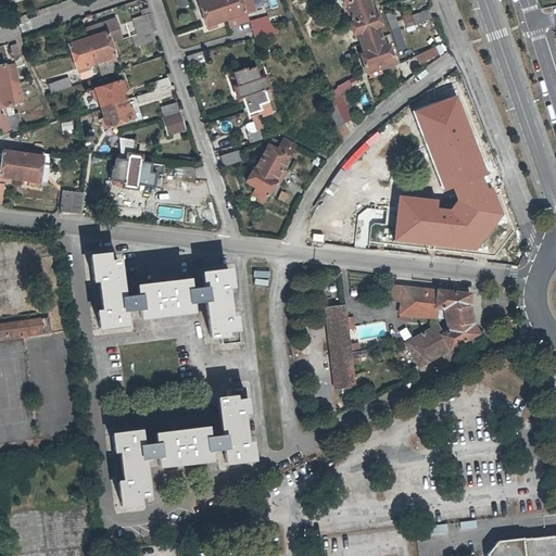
[(217,22),(235,16),(238,24),(248,20),(245,13),(254,11),(250,0),(241,0),(198,0),(209,28),(217,25),(217,22)]
